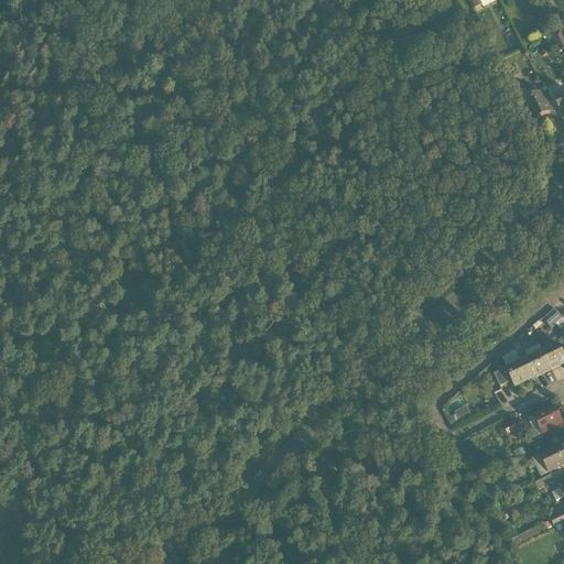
[(470,0),(475,9),(483,6),(479,0),(479,1),(478,0),(470,0)]
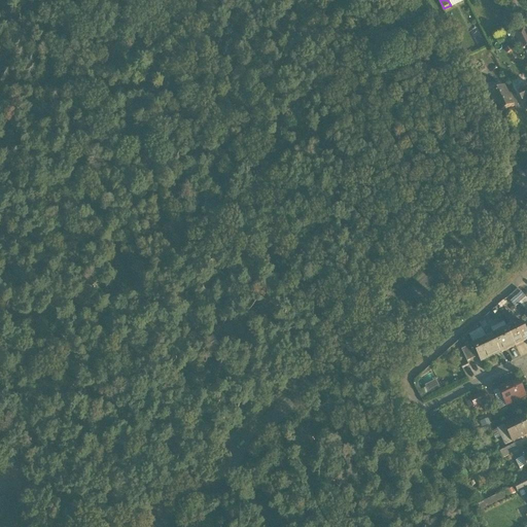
[(514,18),(506,22),(510,27),(517,24),(514,18)]
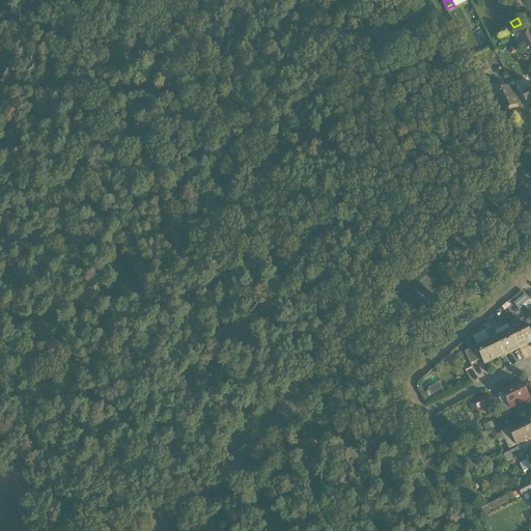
[(513,27),(510,22),(499,27),(502,33),(513,27)]
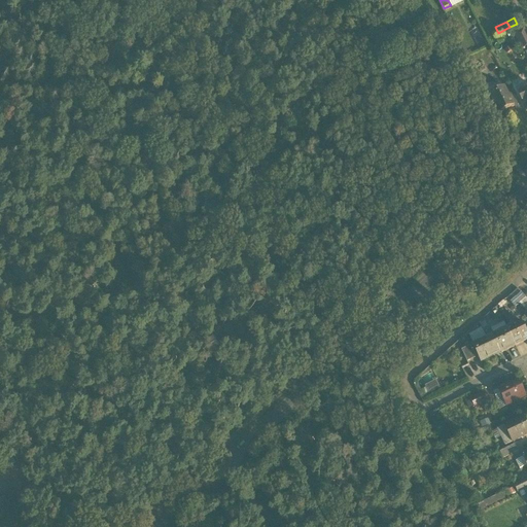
[(520,46),(521,49),(526,46),(526,34),(524,28),(513,33),(515,38),(520,46)]
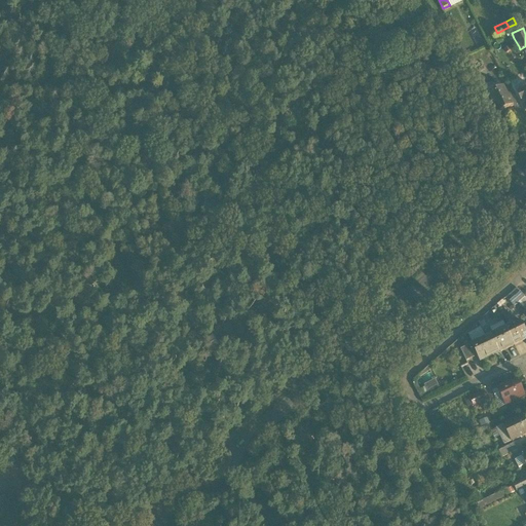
[(514,49),(519,46),(514,38),(509,40),(514,49)]
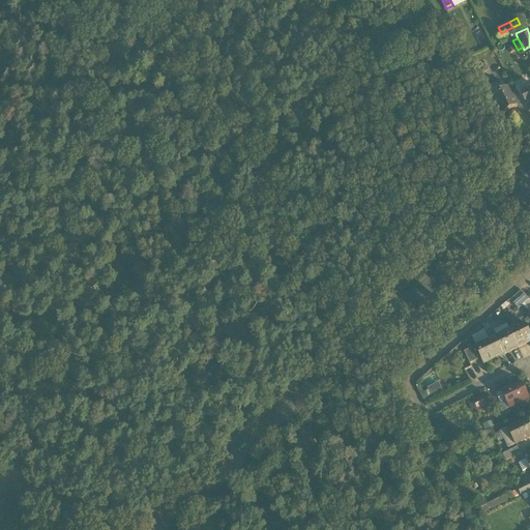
[(490,88),(493,94),(507,87),(504,81),(490,88)]
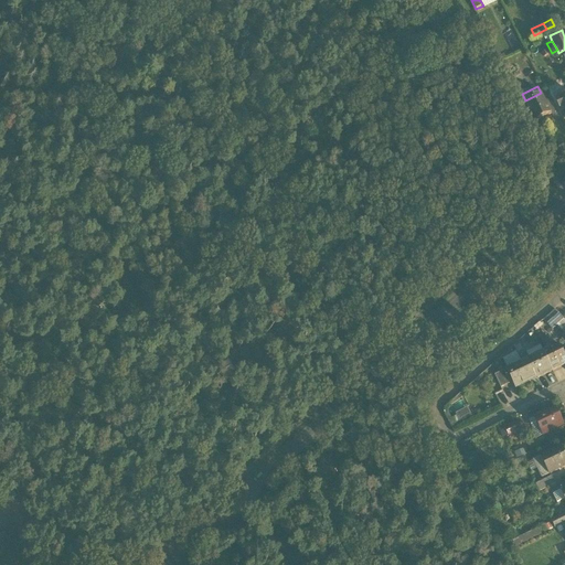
[(525,100),(535,121),(551,114),(547,106),(551,105),(547,99),(544,100),(541,93),(525,100)]
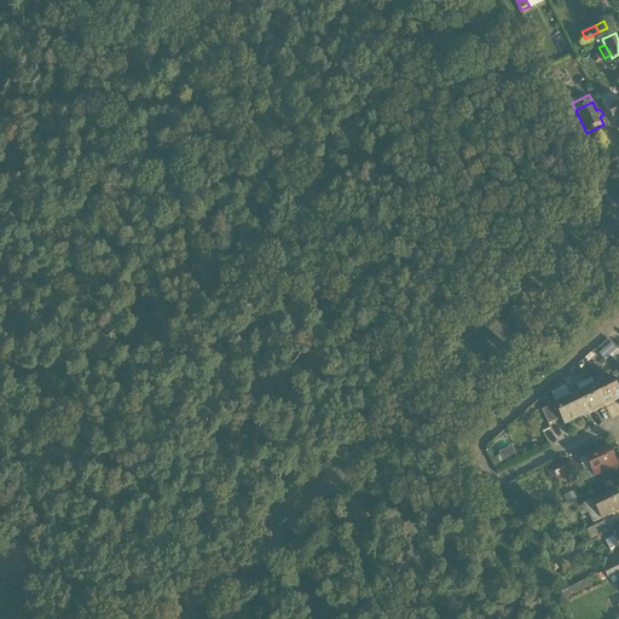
[(595,351),(605,362),(611,356),(617,350),(608,340),(595,351)]
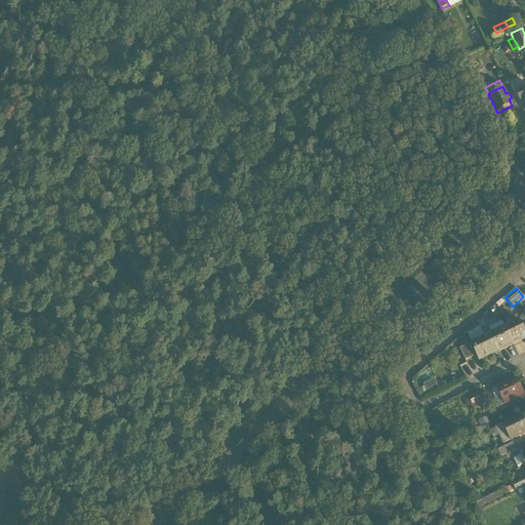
[(524,333),(519,320),(505,326),(513,344),(524,337),(524,333)]
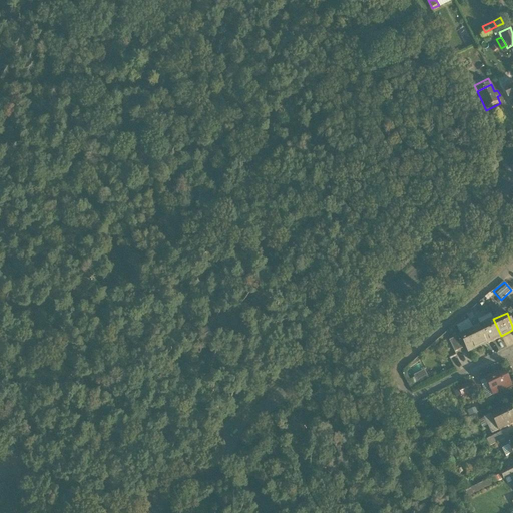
[(488,343),(501,336),(493,319),(490,314),(478,320),(480,326),(488,343)]
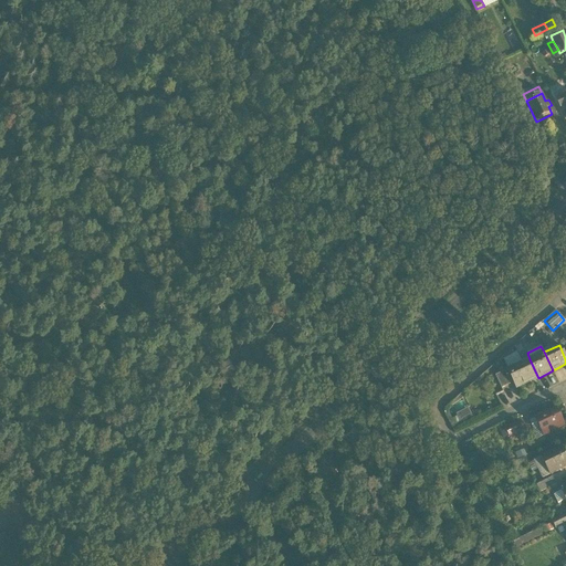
[(516,389),(532,381),(522,363),(517,353),(504,360),(509,369),(507,369),(514,383),(516,389)]
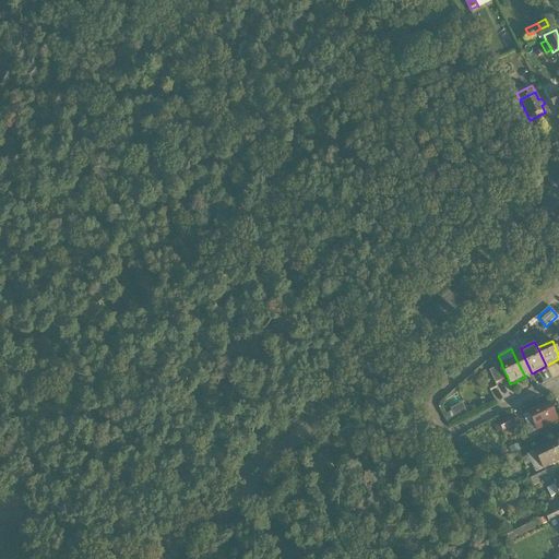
[(523,355),(515,358),(525,377),(532,373),(523,355)]
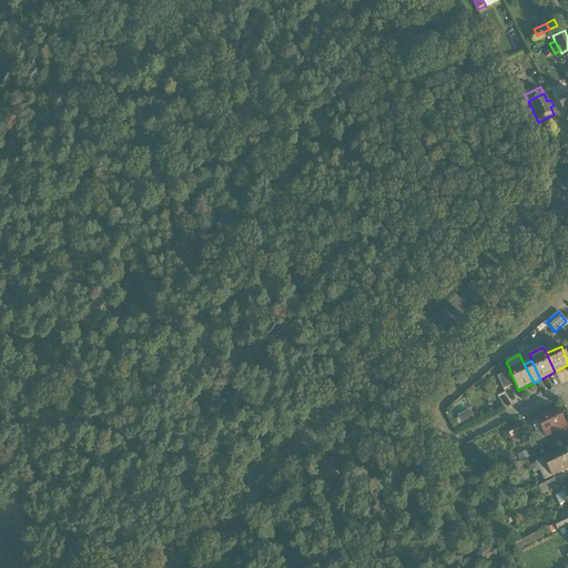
[(497,377),(504,389),(516,384),(509,371),(497,377)]
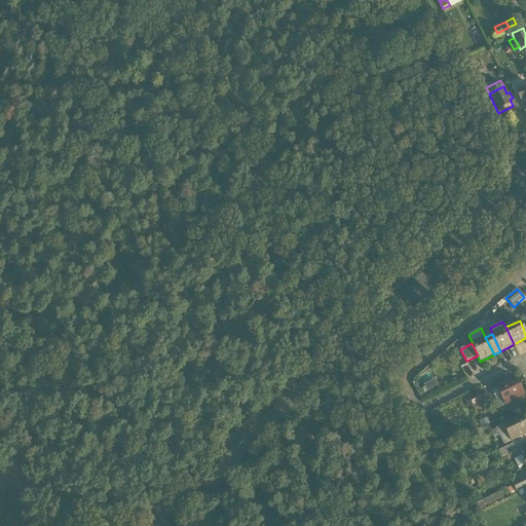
[(423,385),(427,393),(440,387),(436,379),(423,385)]
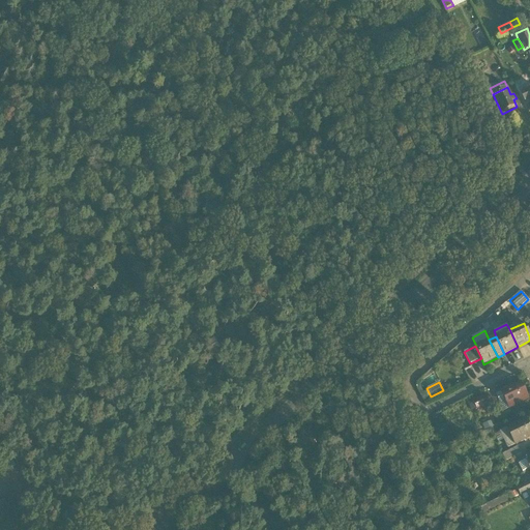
[(501,390),(502,392),(505,400),(509,408),(528,399),(521,383),(511,388),(510,385),(501,390)]
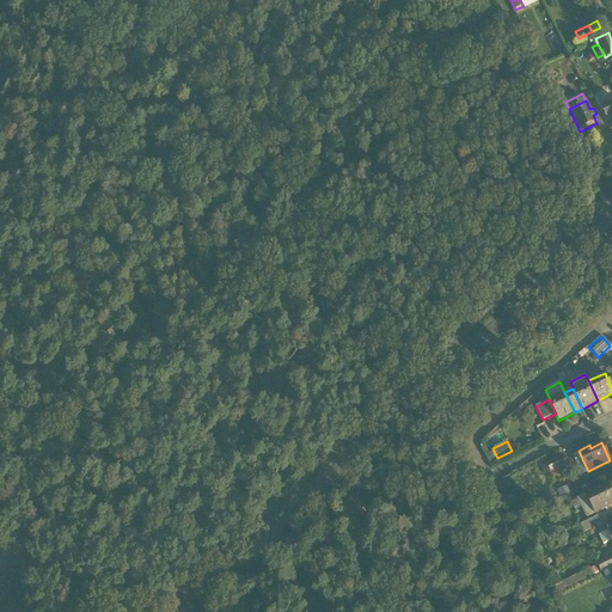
[(579,465),(583,461),(580,453),(574,456),(579,465)]
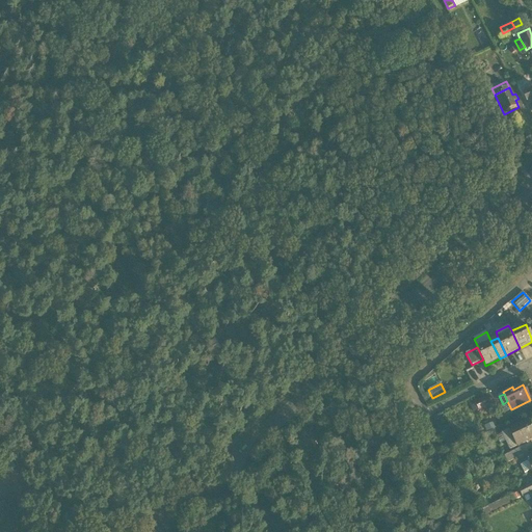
[(475,403),(479,410),(490,405),(486,398),(475,403)]
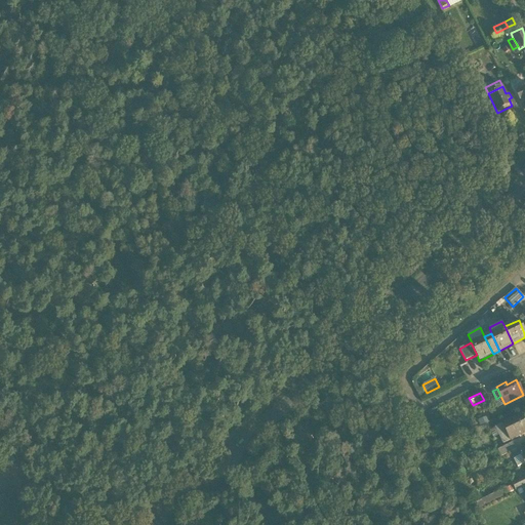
[(498,407),(505,404),(500,396),(496,399),(495,399),(498,407)]
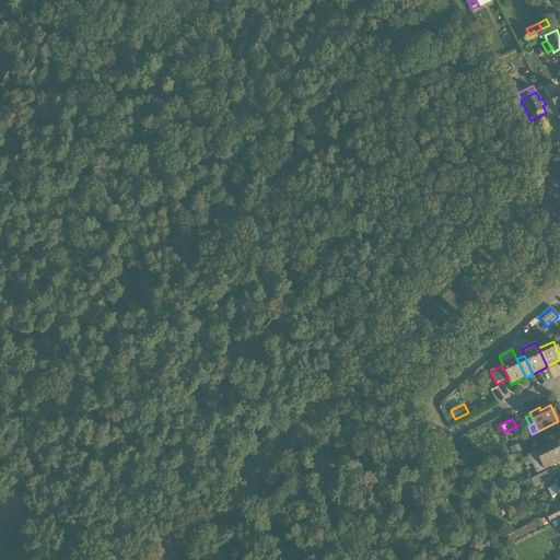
[(533,465),(534,465),(539,462),(544,470),(559,462),(559,448),(557,442),(528,456),(533,465)]
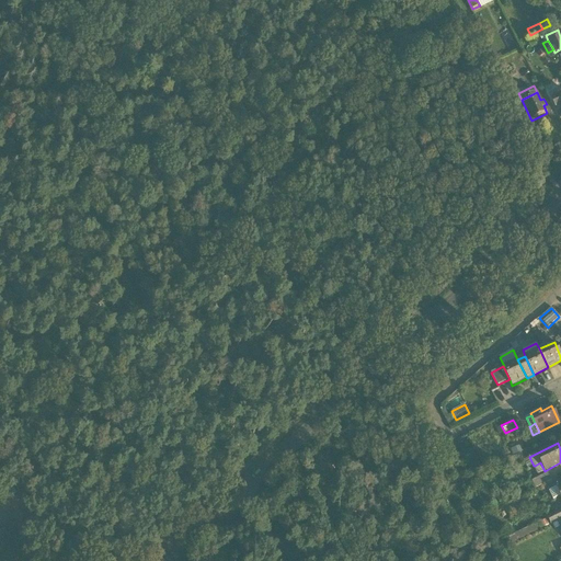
[(527,469),(534,466),(529,457),(523,459),(527,469)]
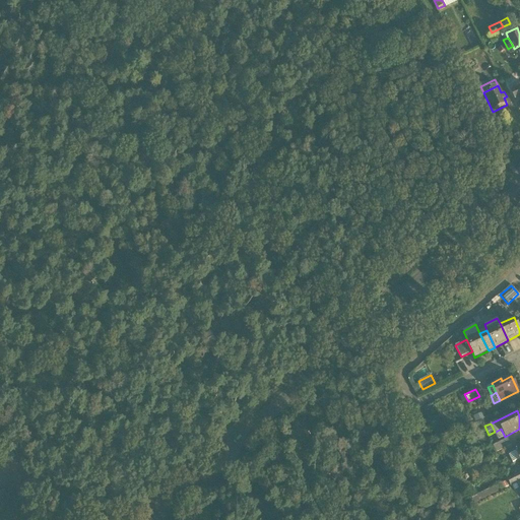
[(500,439),(505,437),(501,429),(496,432),(500,439)]
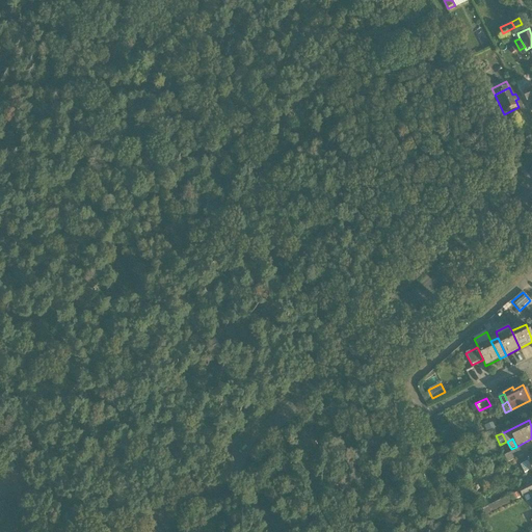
[(505,456),(508,462),(523,455),(520,449),(505,456)]
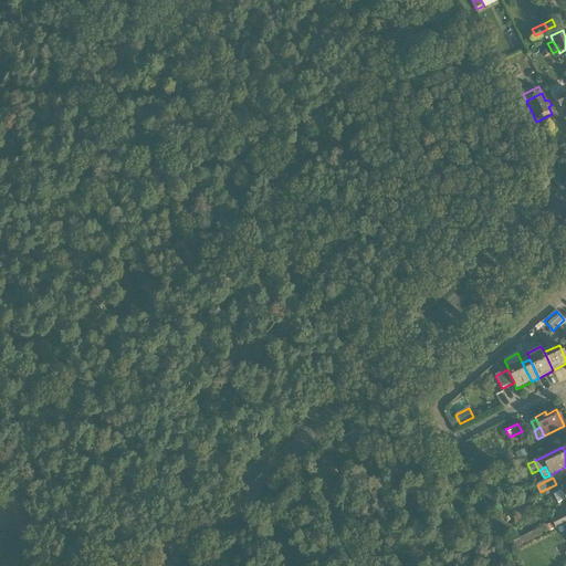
[(558,503),(565,500),(562,492),(554,495),(558,503)]
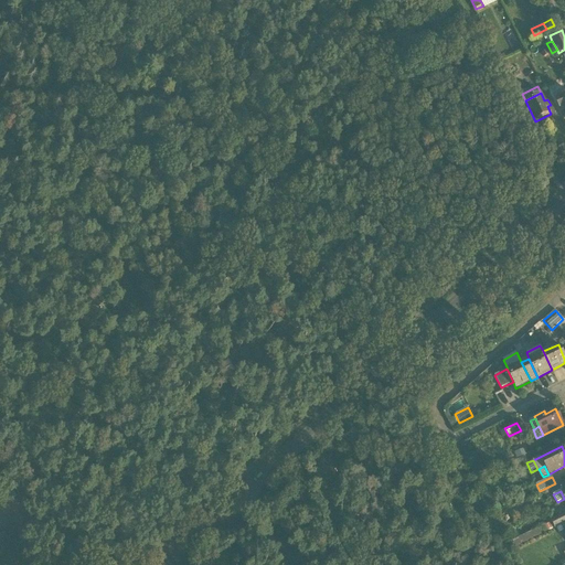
[(564,512),(553,519),(557,528),(564,523),(564,512)]
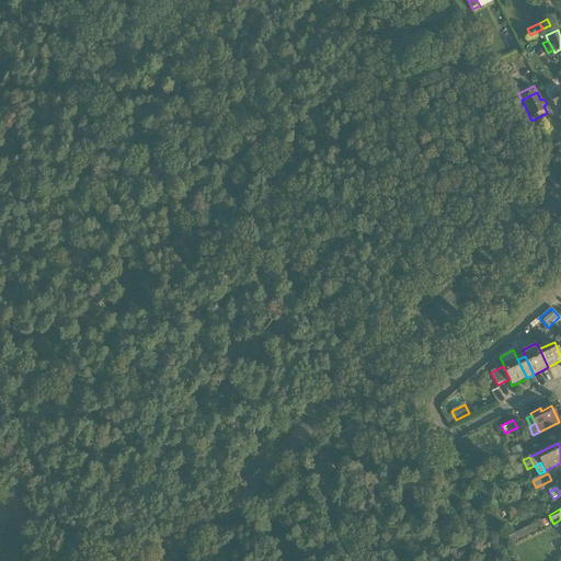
[(508,537),(512,544),(545,528),(541,521),(508,537)]
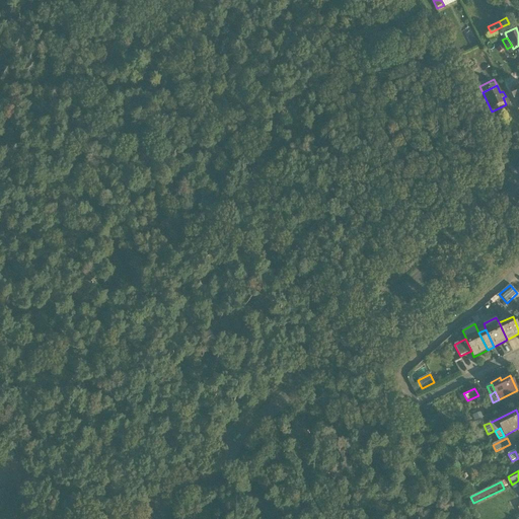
[(0,491),(0,505),(9,500),(3,490),(0,491)]
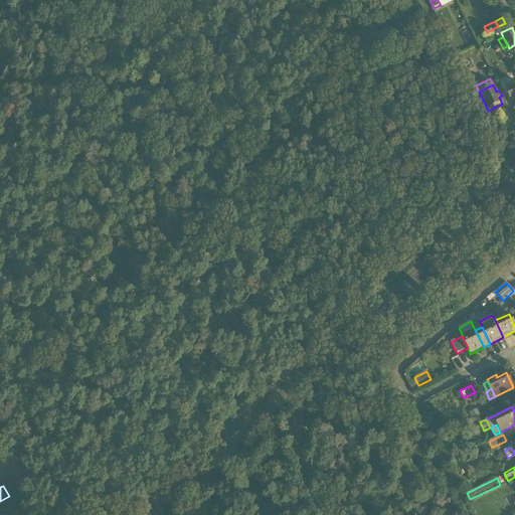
[(3,514),(16,508),(9,496),(0,501),(0,514),(3,514)]
